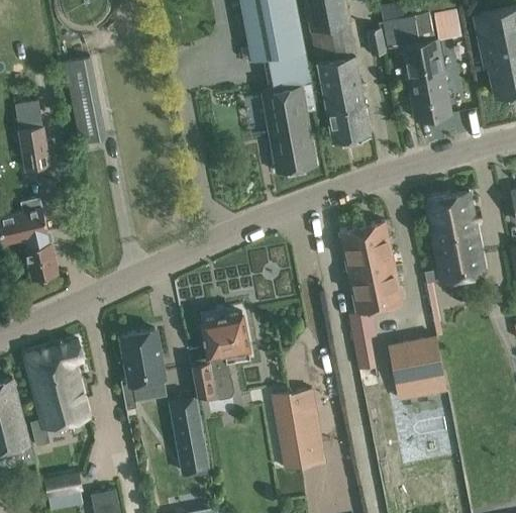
[(316,112),(302,31),(296,0),(240,0),(251,64),(266,61),(271,92),(263,94),(277,175),(317,168),(307,113),(316,112)]
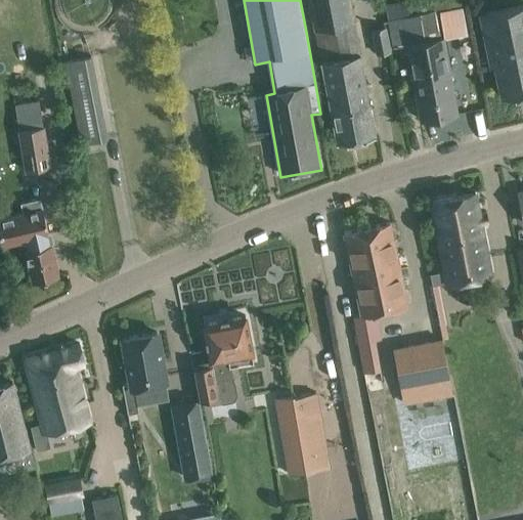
[(377,139),(361,58),(350,0),(310,0),(334,127),(338,147),(377,139)]
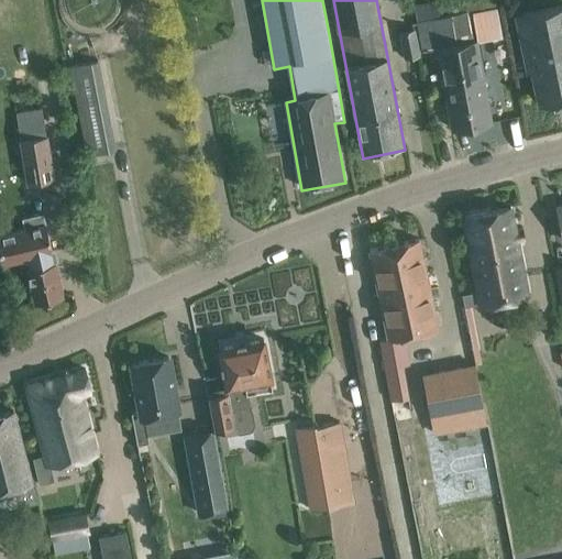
[(561,8),(517,19),(525,55),(529,77),(532,76),(540,109),(561,103),(561,8)]
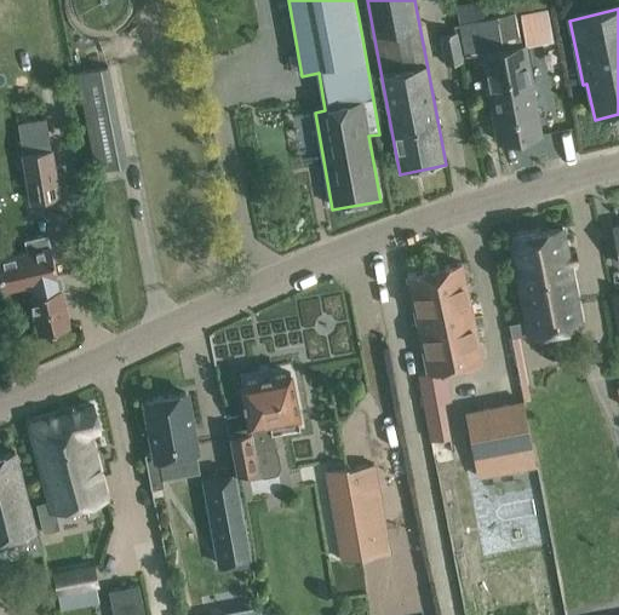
[(551,41),(545,12),(521,17),(526,46),(551,41)]
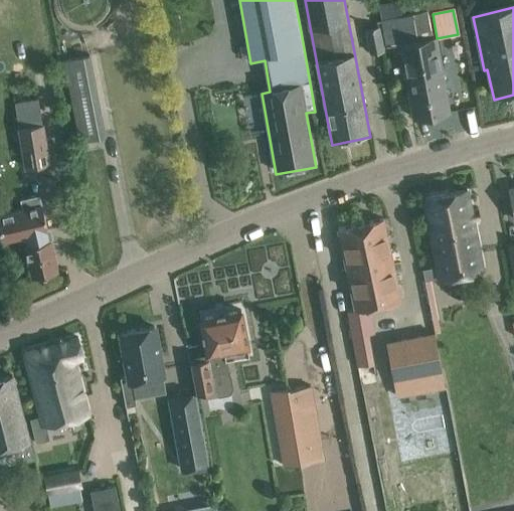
[(413,17),(385,22),(382,23),(386,49),(400,47),(406,80),(443,73),(437,38),(434,39),(430,15),(413,17)]
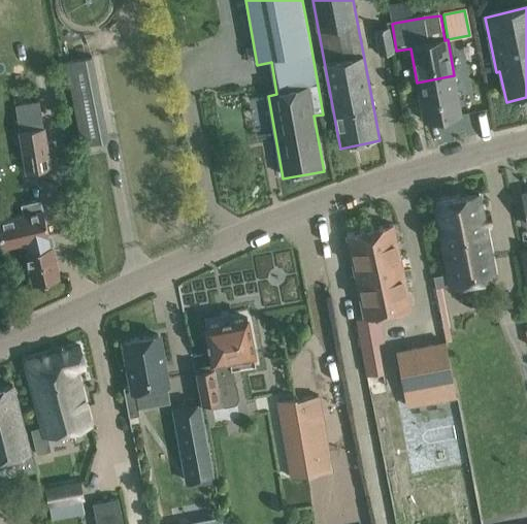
[(388,31),(373,33),(379,58),(392,56),(388,31)]
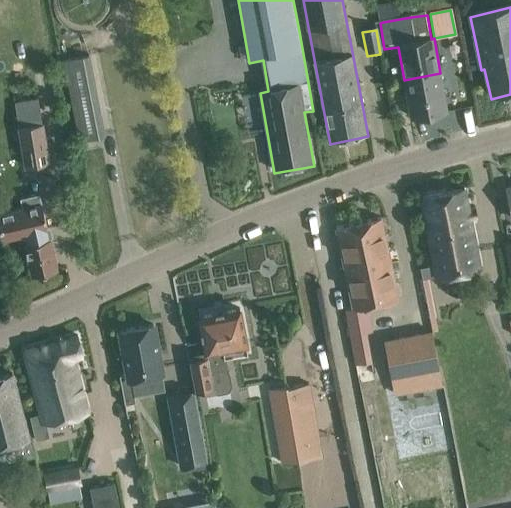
[(105,138),(101,118),(91,59),(67,63),(81,142),(105,138)]
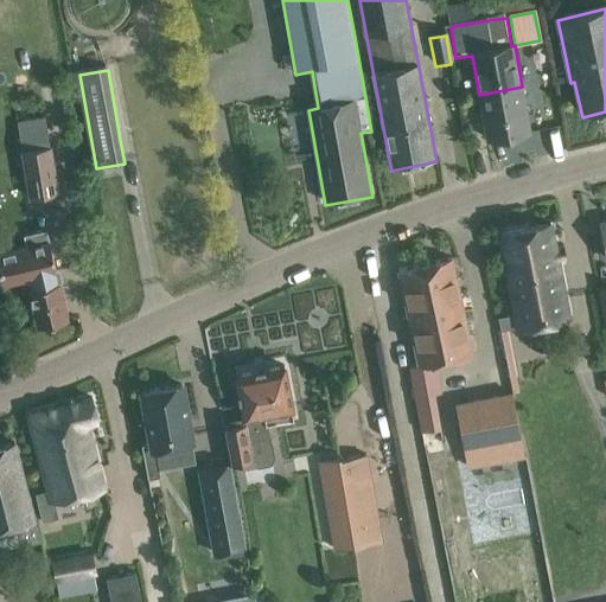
[(522,87),(479,95),(488,142),(531,135),(522,87)]
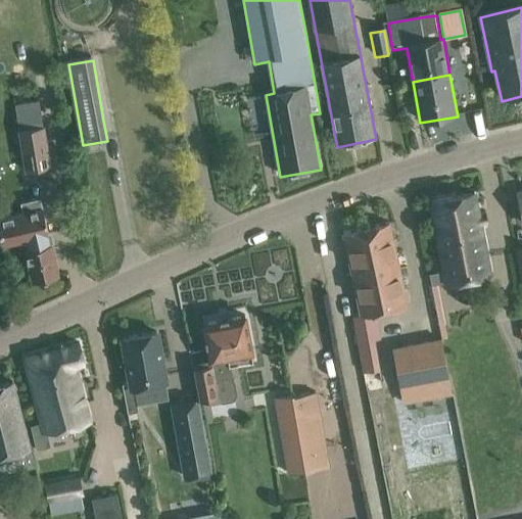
[(50,169),(43,128),(20,132),(28,173),(50,169)]
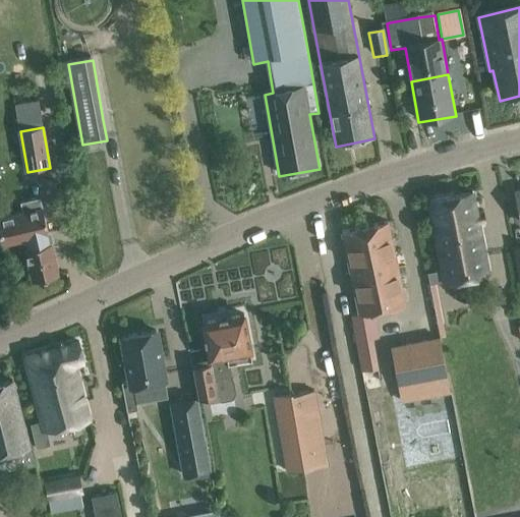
[(473,194),(428,203),(445,285),(446,285),(487,277),(488,277),(473,194)]
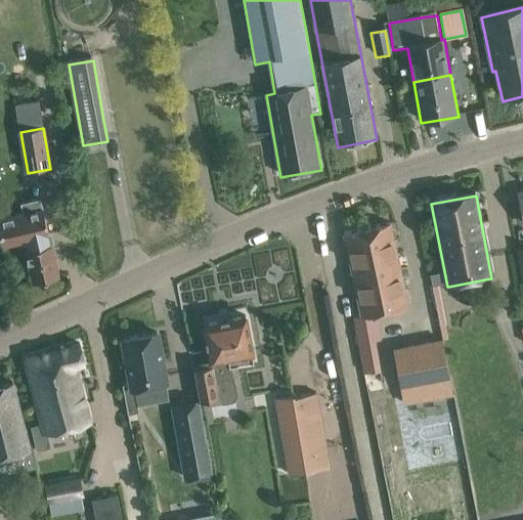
[(24,216),(0,221),(0,232),(3,248),(25,243),(26,243),(27,248),(28,250),(28,252),(27,253),(34,285),(51,280),(59,278),(58,274),(51,247),(50,245),(48,237),(49,236),(41,201),(22,206),(24,216)]
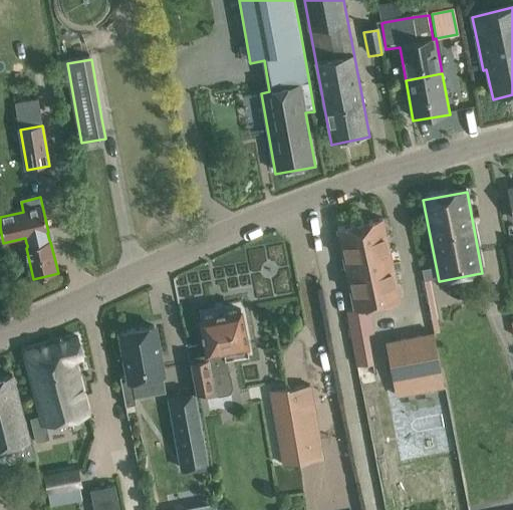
[(383,221),(338,231),(355,312),(368,310),(400,303),(383,221)]
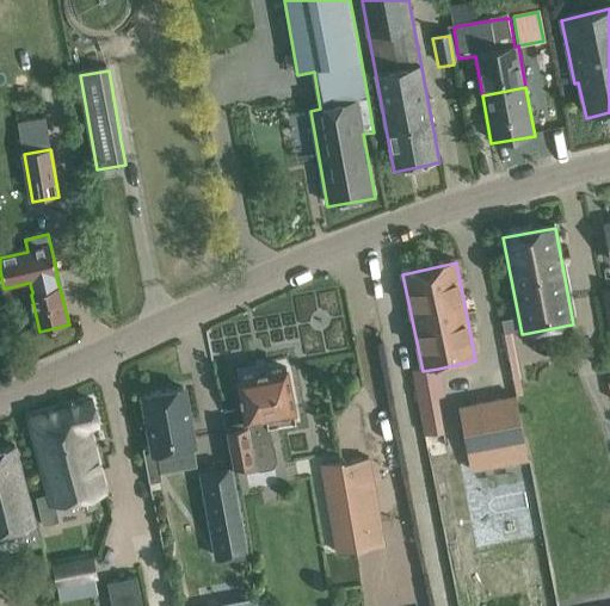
[(294,414),(287,371),(238,381),(246,426),(226,428),(234,470),(253,467),(259,472),(270,471),(273,465),(267,428),(295,425),(294,414)]
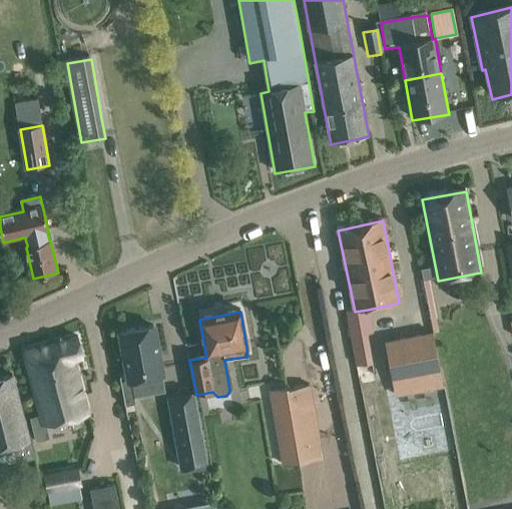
[(162,377),(157,348),(154,329),(121,335),(124,354),(128,377),(119,379),(124,409),(135,407),(131,382),(162,377)]
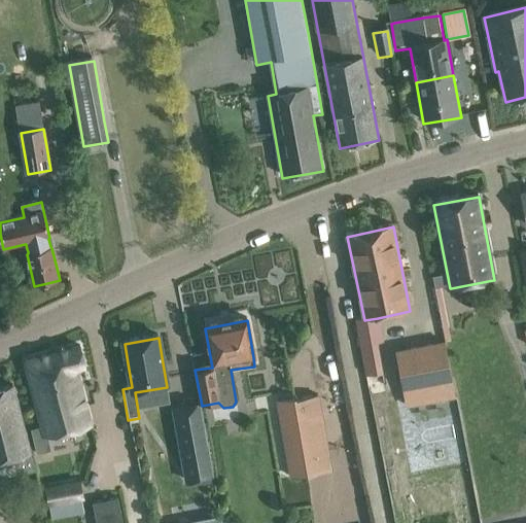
[(396,353),(399,371),(404,391),(452,383),(445,345),(396,353)]
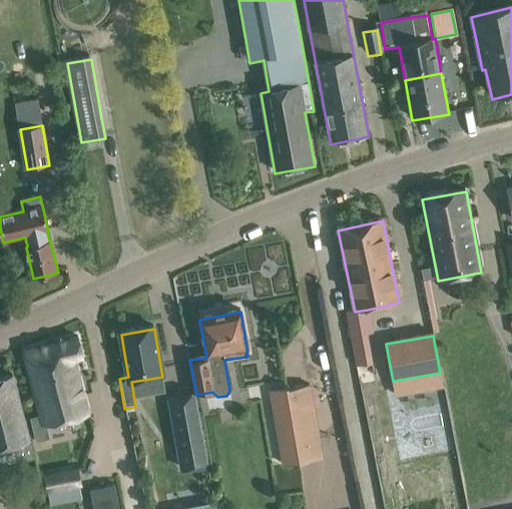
[(74,361),(83,359),(78,339),(25,353),(30,373),(43,427),(67,421),(88,416),(74,361)]
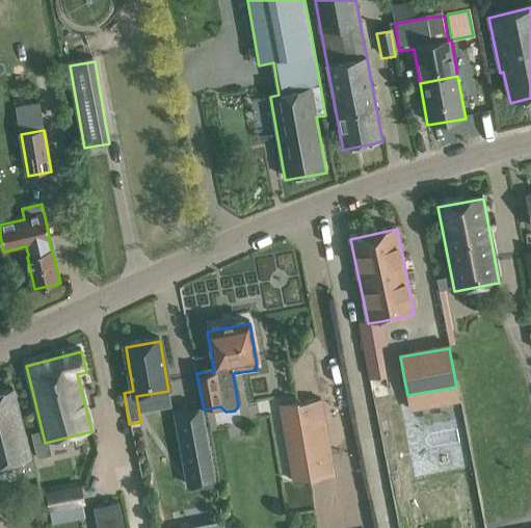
[(0,467),(33,457),(19,412),(14,392),(0,395),(0,467)]
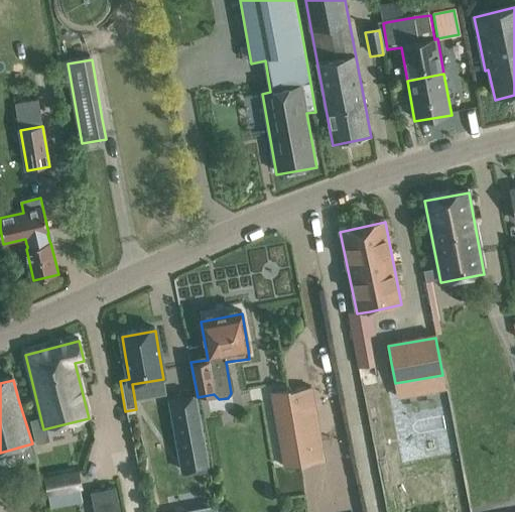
[(311,389),(289,393),(296,432),(302,467),(325,463),(315,413),(325,411),(323,400),(313,401),(311,389)]
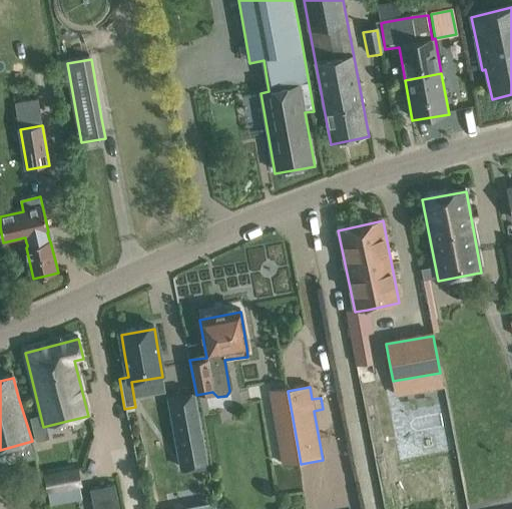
[(195,394),(167,400),(180,473),(208,467),(195,394)]
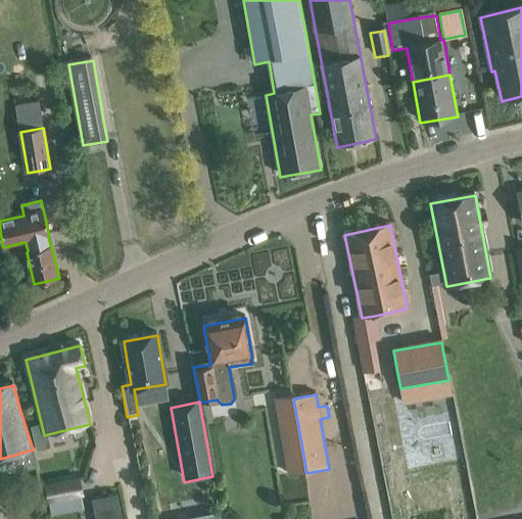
[(300,438),(286,441),(290,465),(286,466),(288,478),(306,475),(306,473),(300,438)]
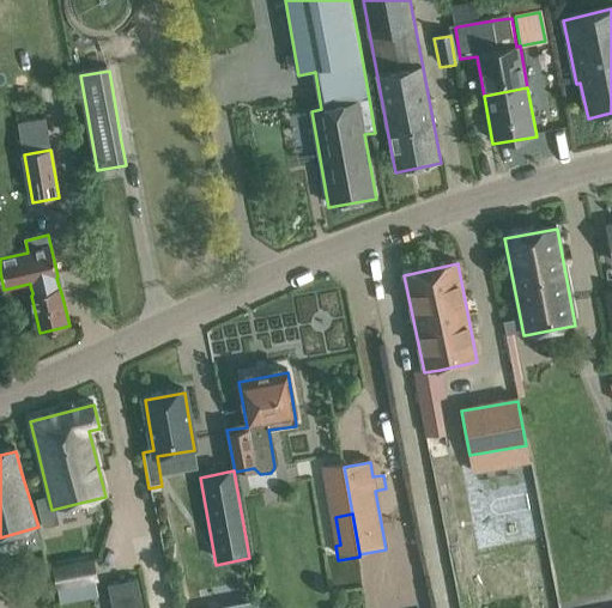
[(92,560),(54,567),(59,589),(95,583),(96,583),(92,560)]
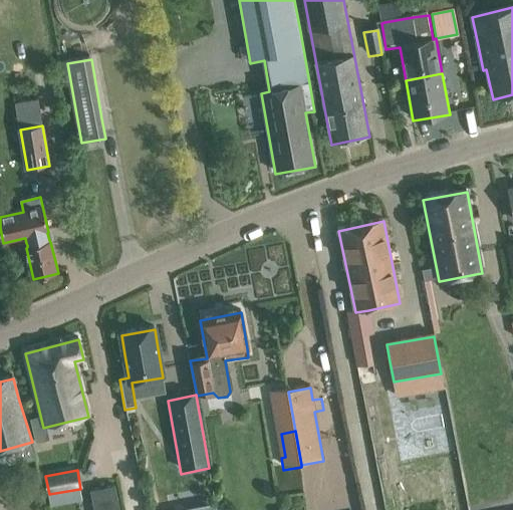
[(119,509),(115,485),(89,490),(92,509),(119,509)]
